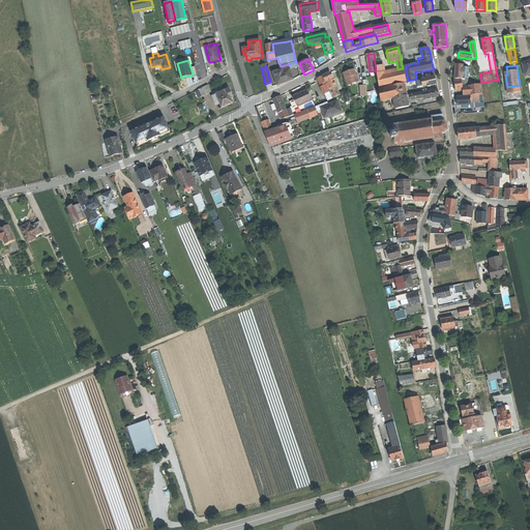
[(283,68),(272,72),(277,85),(288,81),(293,80),(289,69),(289,68),(283,70),(283,68)]
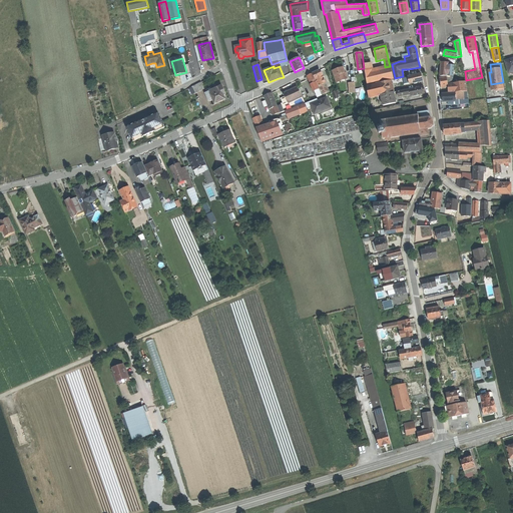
[(337,69),(333,71),(337,81),(347,78),(343,67),(337,69)]
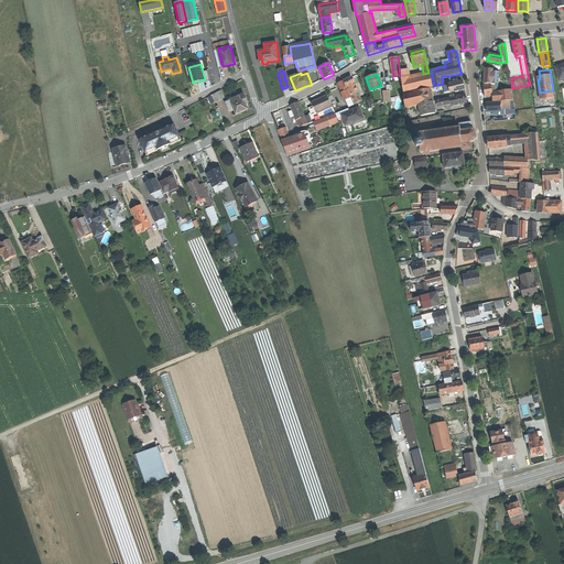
[(430,74),(402,80),(404,94),(432,87),(430,74)]
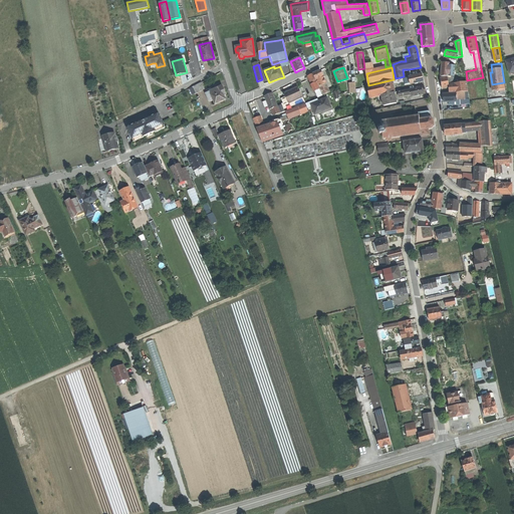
[(317,72),(313,74),(323,95),(327,93),(323,84),(326,83),(321,70),(317,72)]
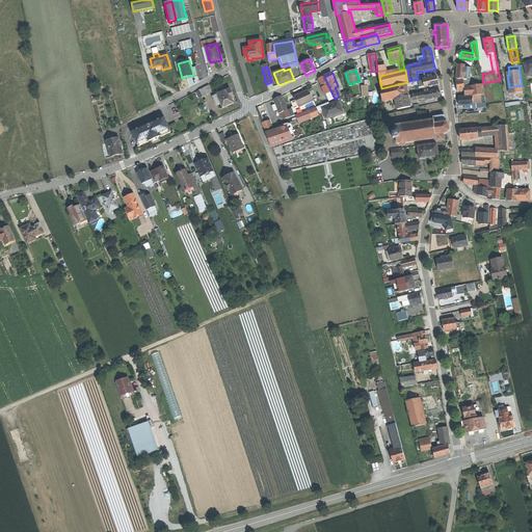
[(326,95),(331,92),(324,77),(322,78),(319,79),(326,95)]
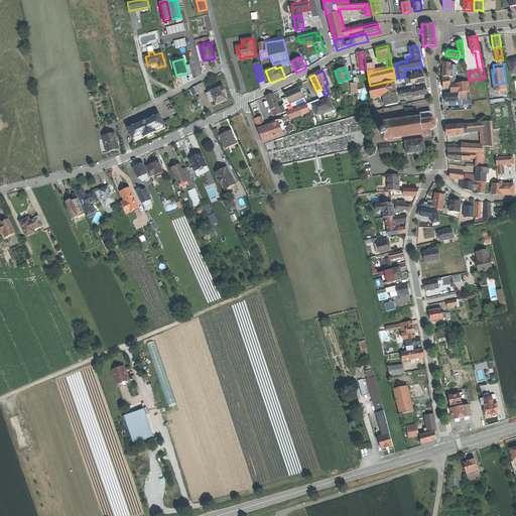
[(410,77),(406,78),(407,84),(411,85),(425,82),(424,78),(423,75),(410,78),(410,77)]
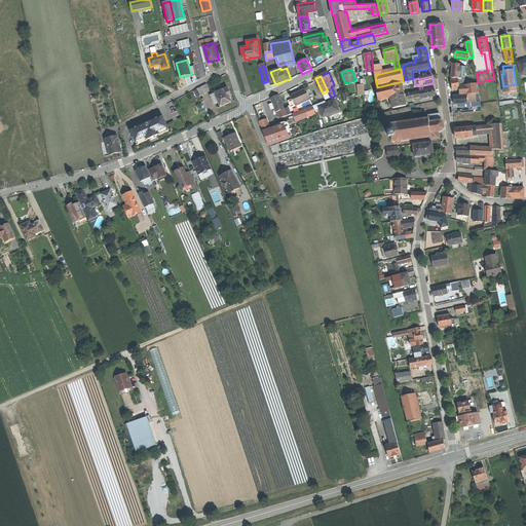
[(463,78),(451,80),(452,84),(452,89),(459,88),(459,89),(465,88),(466,95),(471,95),(479,94),(478,83),(464,85),(463,78)]
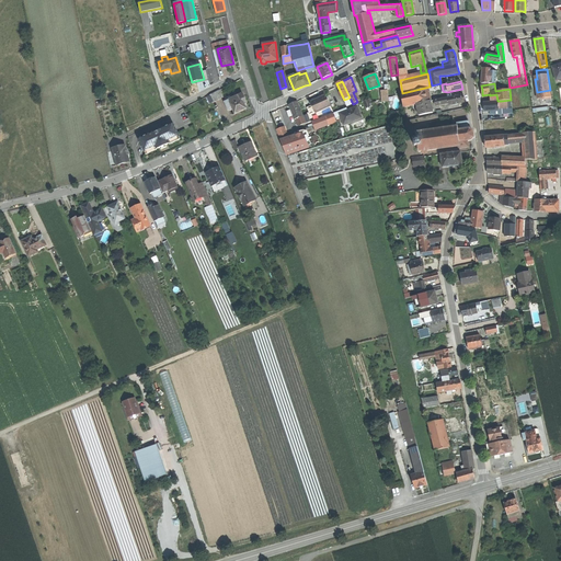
[(220,89),(209,94),(213,102),(222,96),(220,89)]
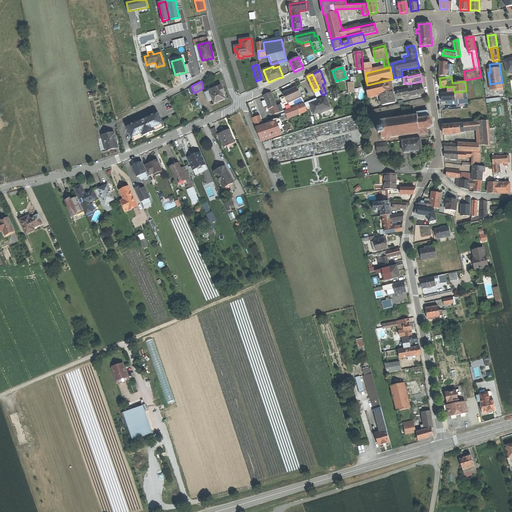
[(325,83),(322,84),(326,93),(331,92),(329,81),(325,83)]
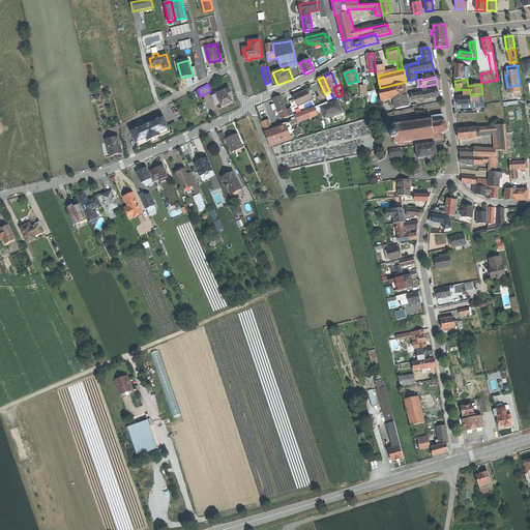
[(404,84),(394,85),(398,96),(406,95),(404,84)]
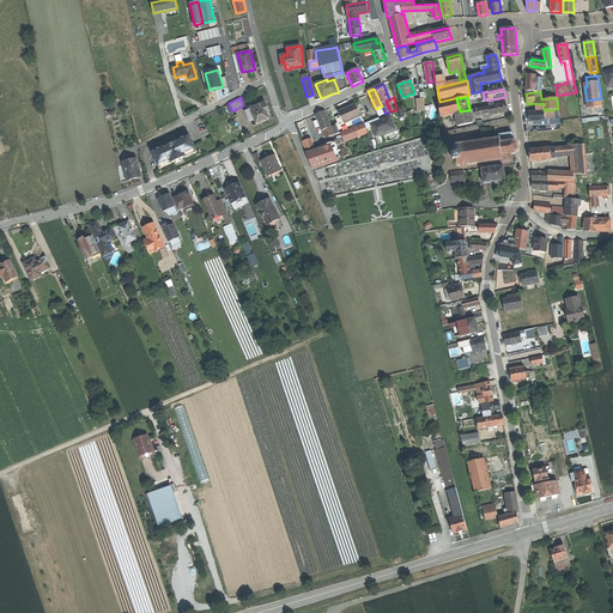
[(438,102),(441,116),(455,114),(451,99),(438,102)]
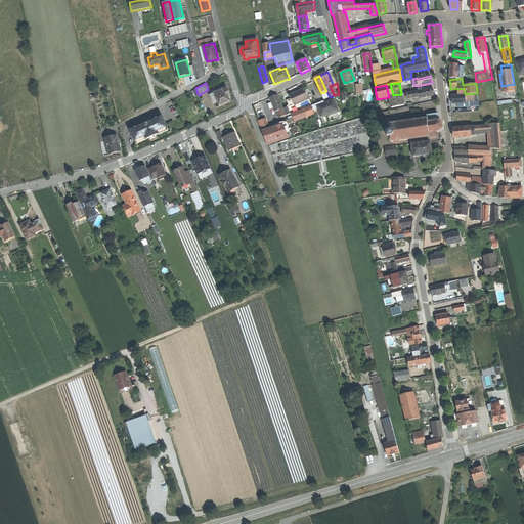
[(221,90),(218,91),(219,94),(225,91),(226,94),(228,94),(229,96),(226,88),(221,90)]
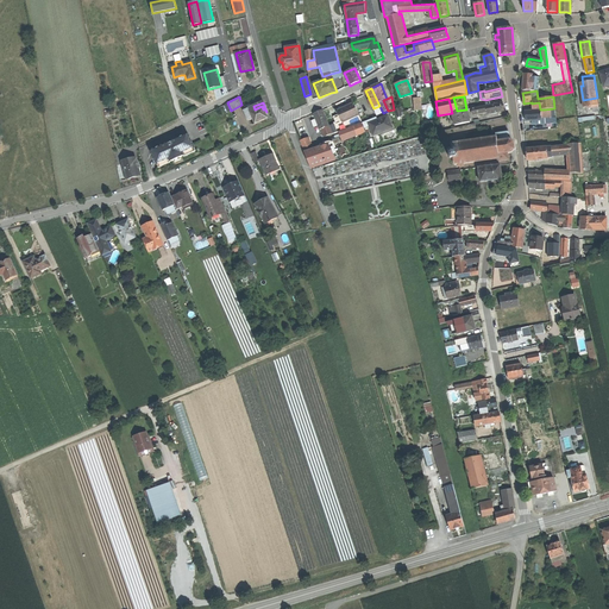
[(341,110),(338,112),(340,117),(343,121),(343,123),(359,115),(353,104),(349,106),(341,110)]
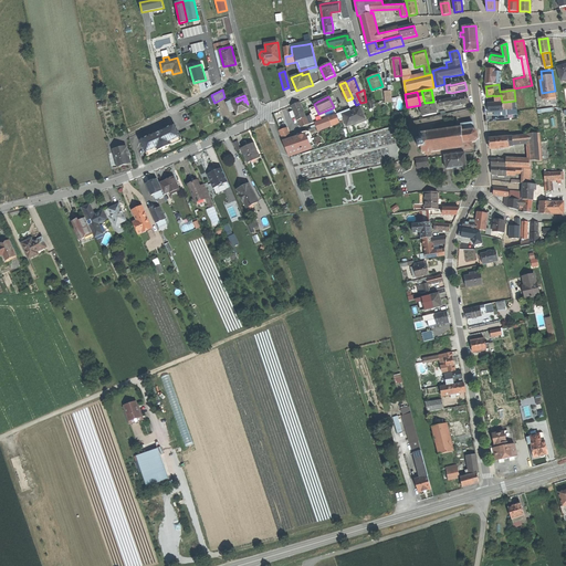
[(468,96),(439,102),(440,106),(452,103),(453,106),(469,103),(468,100),(468,96)]
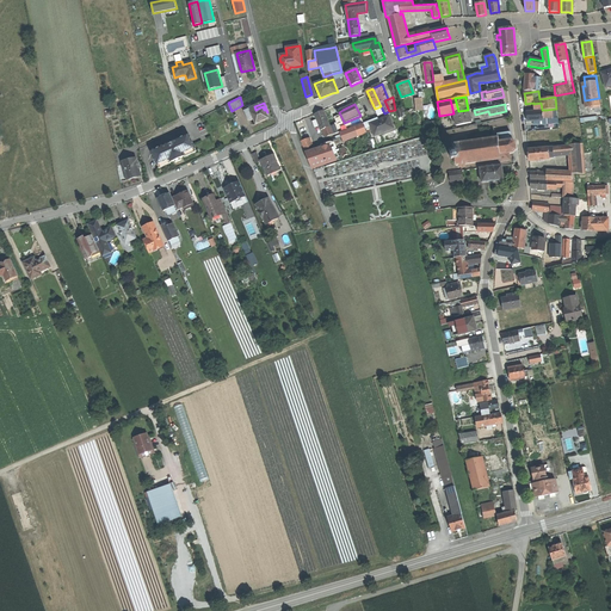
[(255,110),(250,112),(252,117),(255,124),(267,118),(266,116),(264,110),(263,106),(255,110)]
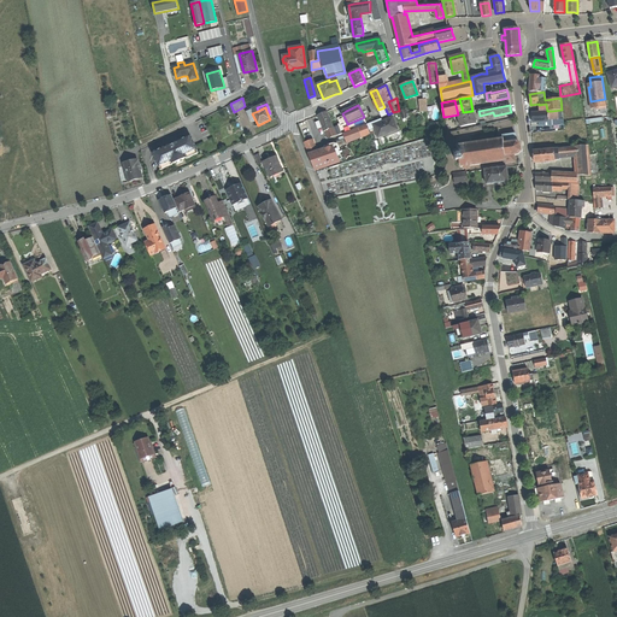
[(257,109),(246,112),(250,121),(254,118),(252,113),(258,111),(257,109)]
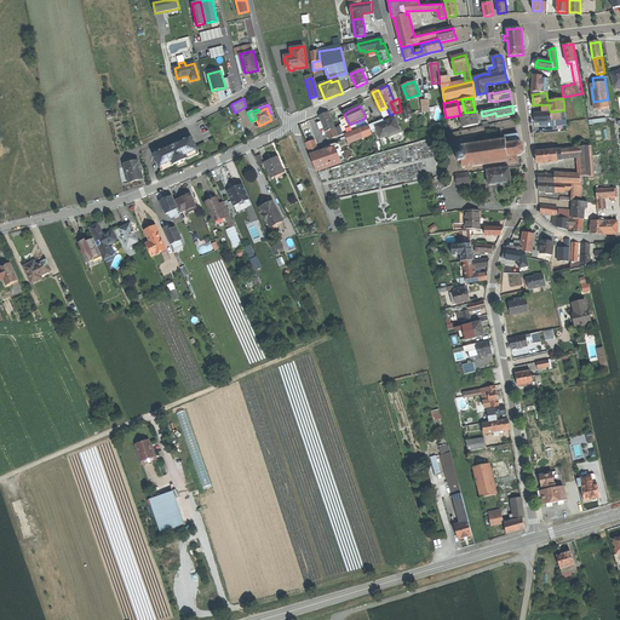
[(475,112),(460,115),(464,127),(478,125),(475,112)]
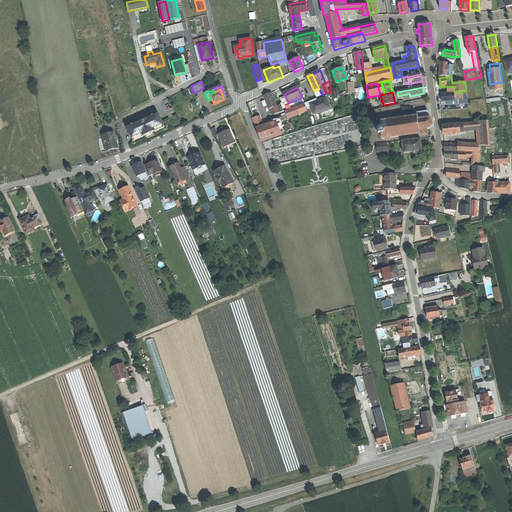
[(455,101),(454,99),(458,99),(463,99),(463,92),(441,94),(442,98),(442,101),(455,101)]
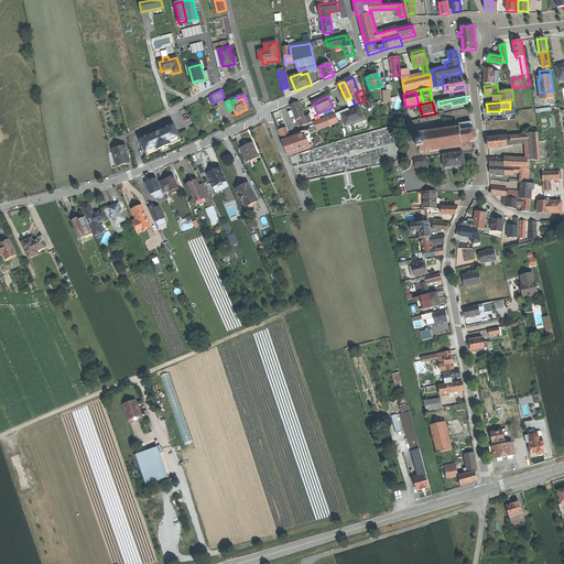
[(294,105),(291,106),(292,111),(294,116),(296,120),(300,119),(305,117),(300,102),(294,105)]
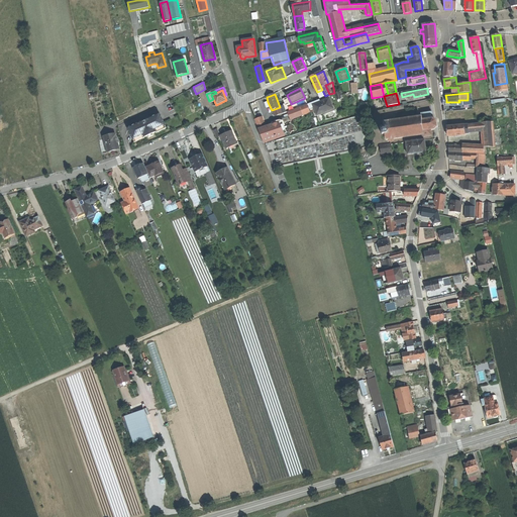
[(313,105),(314,108),(317,116),(333,109),(329,99),(321,102),(313,105)]
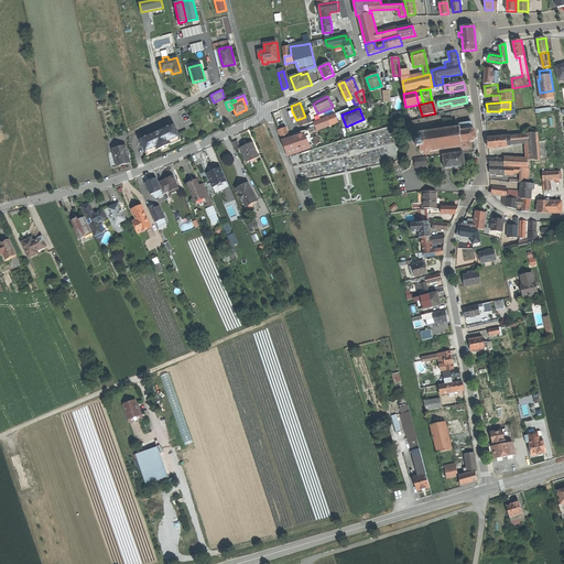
[(326,118),(315,122),(318,130),(329,126),(326,118)]
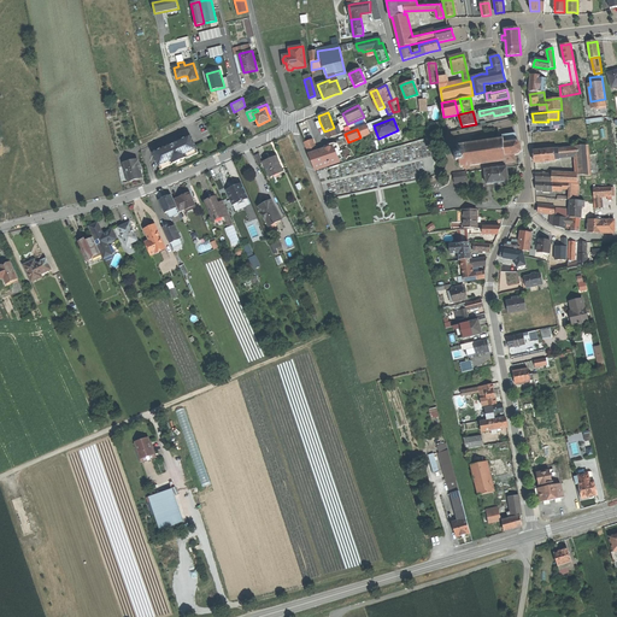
[(460,168),(505,162),(506,164),(522,162),(521,152),(522,152),(521,147),(521,145),(517,142),(516,134),(503,136),(503,140),(458,146),(458,152),(456,153),(457,162),(459,162),(460,168)]
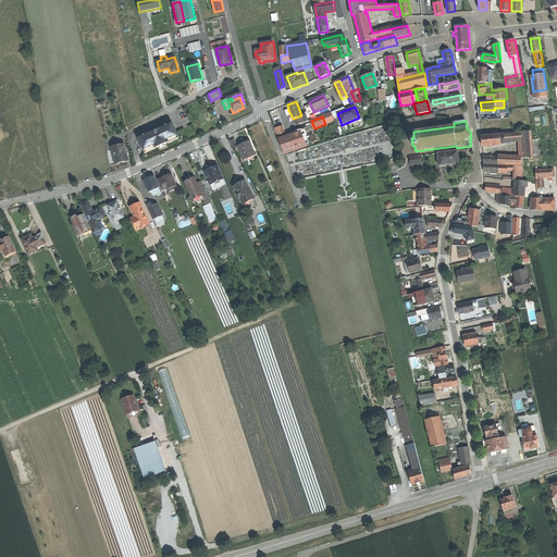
[(159,128),(140,137),(145,150),(156,146),(157,148),(170,143),(169,140),(180,135),(175,122),(159,128)]
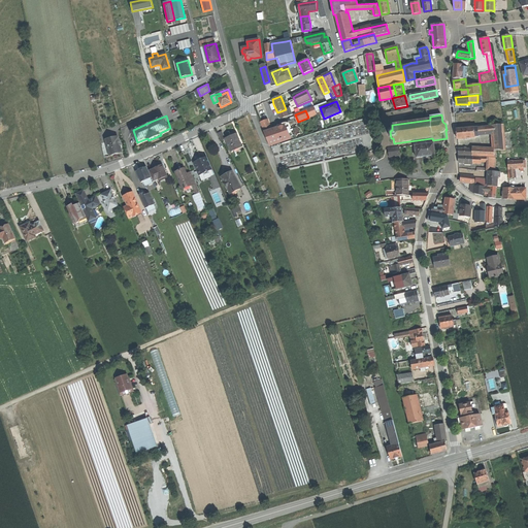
[(264,121),(260,123),(264,132),(271,130),(267,120),(264,121)]
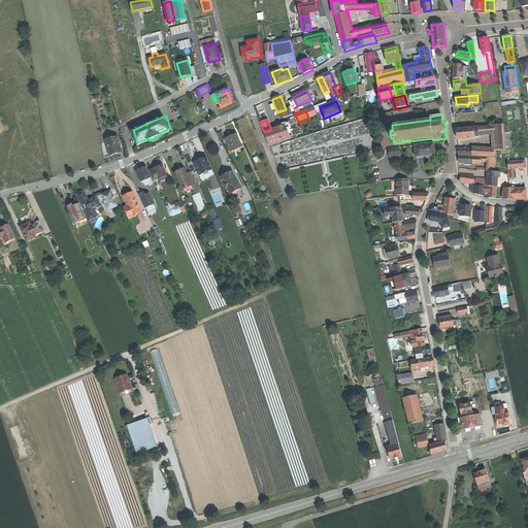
[(271,130),(264,132),(270,146),(291,139),(285,125),(273,130),(271,130)]
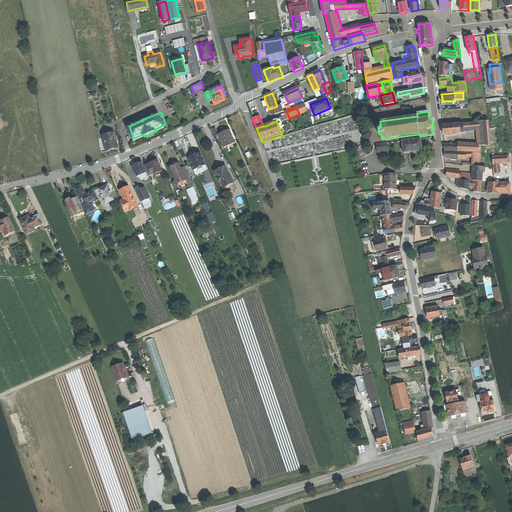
[(488,121),(477,122),(478,129),(479,145),(481,146),(490,146),(488,121)]
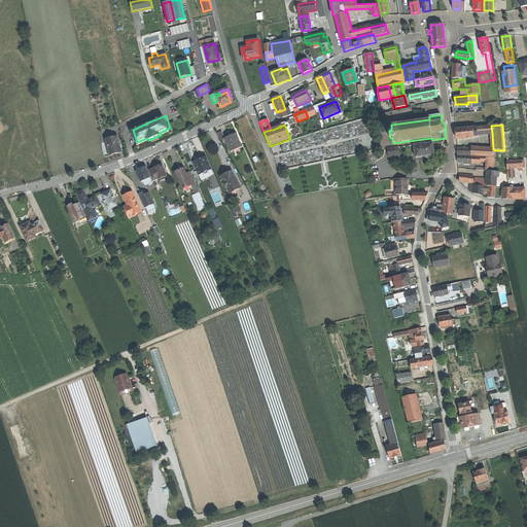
[(491,126),(477,127),(477,134),(492,133),(491,126)]
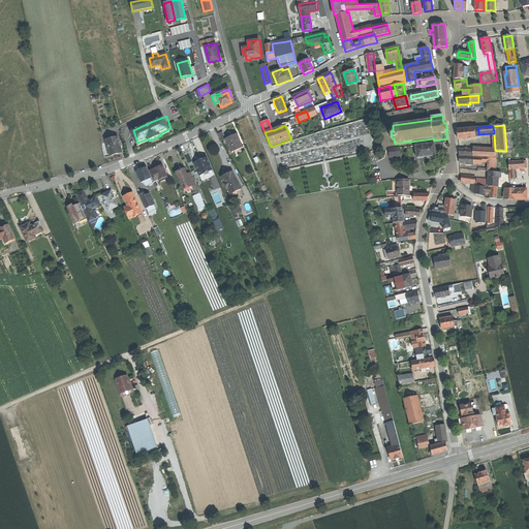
[(474,128),(458,129),(458,133),(459,139),(475,137),(474,128)]
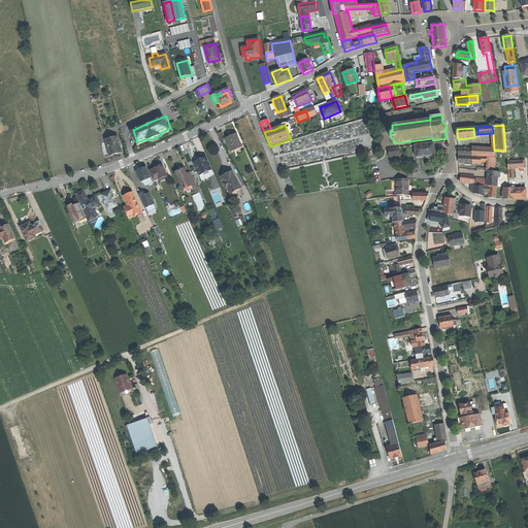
[(232,137),(226,139),(231,153),(241,147),(236,135),(232,137)]
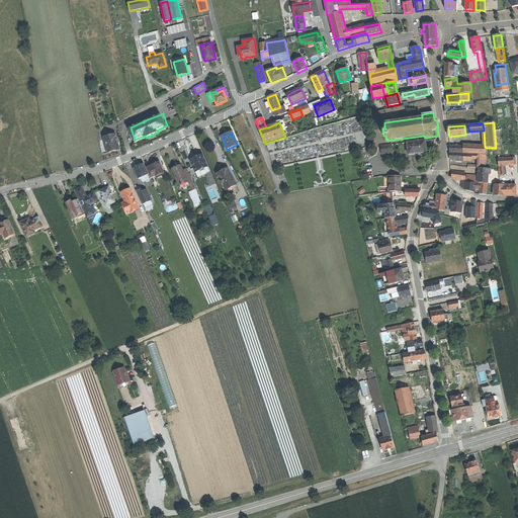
[(115,135),(104,137),(106,146),(108,146),(110,152),(114,151),(119,149),(117,143),(116,144),(115,140),(116,140),(115,135)]
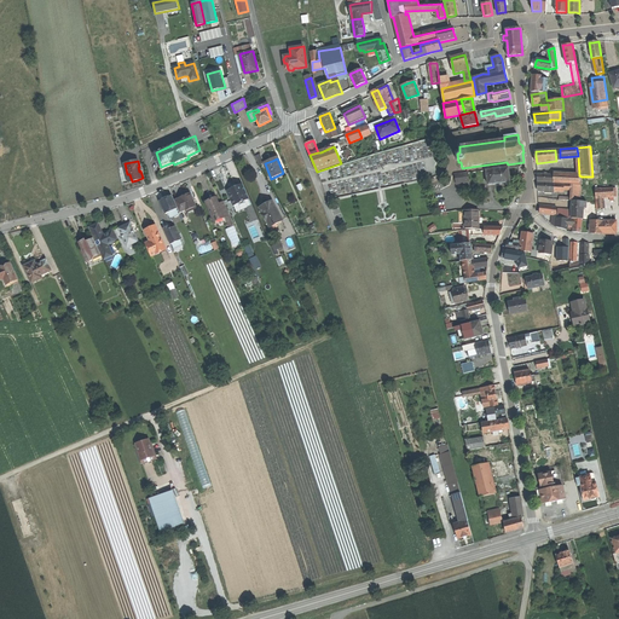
[(509,168),(486,171),(489,185),(510,183),(509,173),(509,168)]
